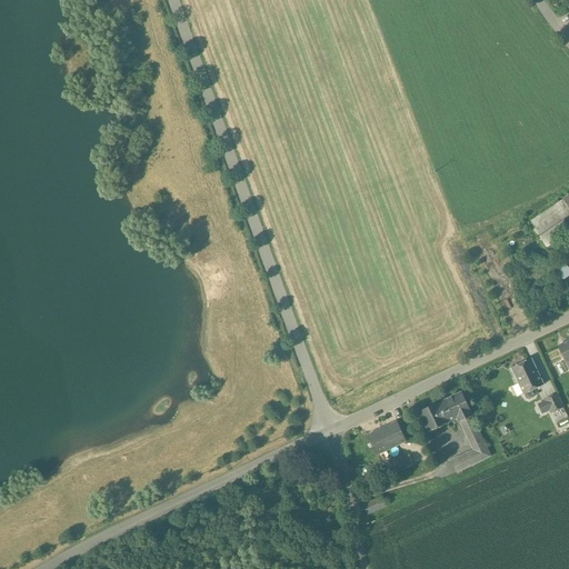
[(568,209),(563,201),(529,225),(546,249),(568,232),(568,228),(563,220),(568,216),(568,209)]
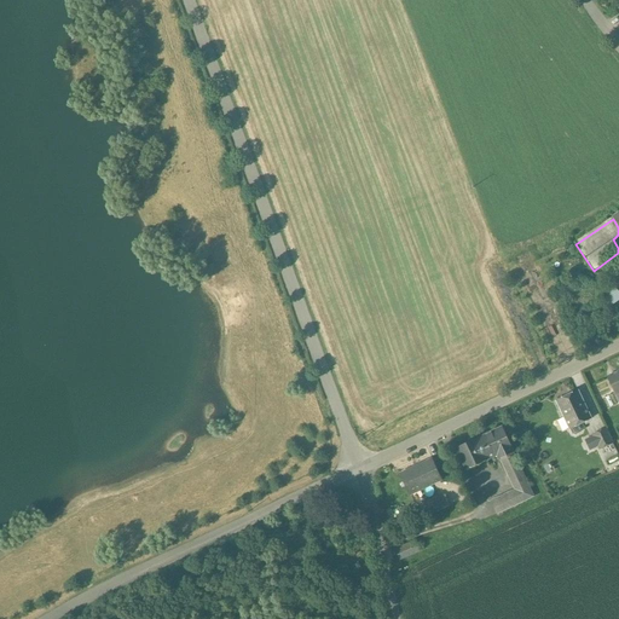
[(618,370),(618,371),(618,372),(608,379),(617,394),(618,393),(618,370)]
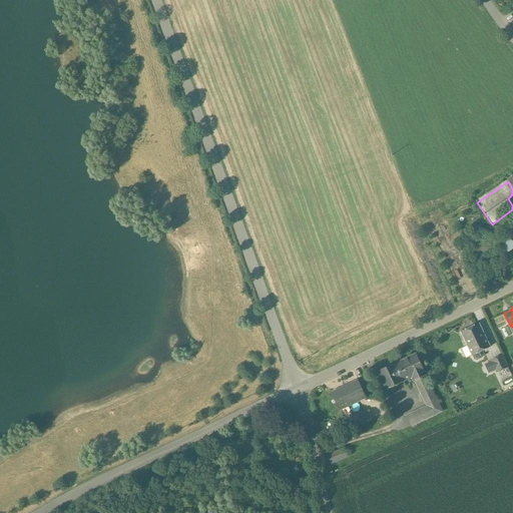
[(480,325),(462,333),(473,356),(491,347),(480,325)]
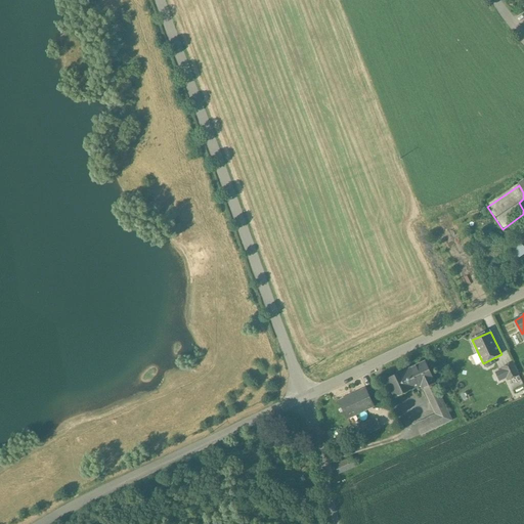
[(426,361),(408,369),(412,379),(408,381),(412,390),(421,386),(423,389),(425,388),(429,396),(438,391),(435,384),(436,383),(426,361)]
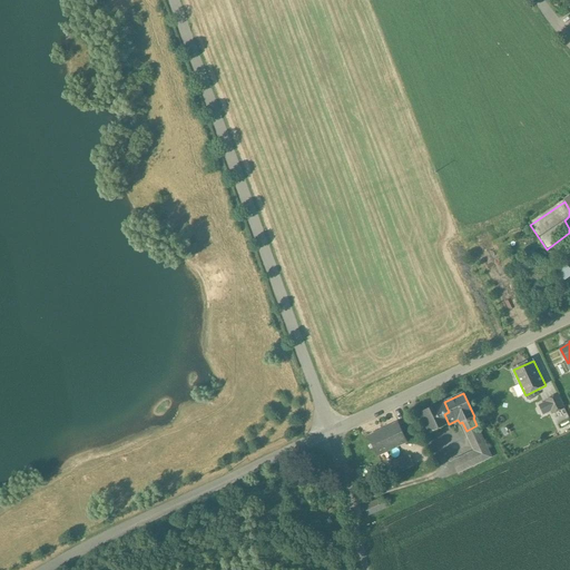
[(558,394),(547,400),(553,413),(564,408),(558,394)]
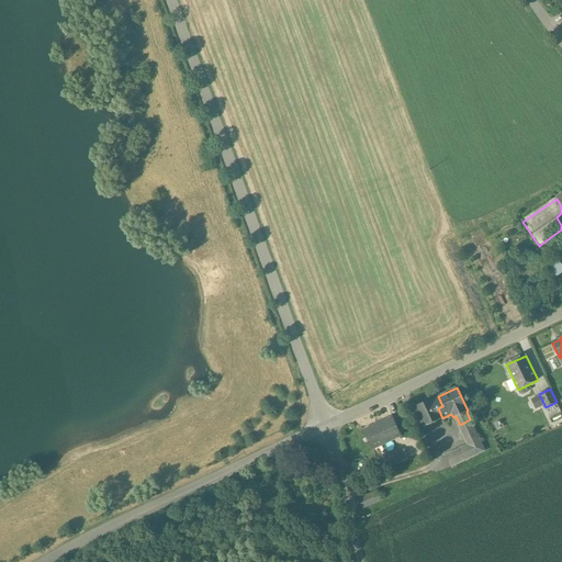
[(438,396),(414,407),(423,427),(442,418),(438,408),(442,406),(438,396)]
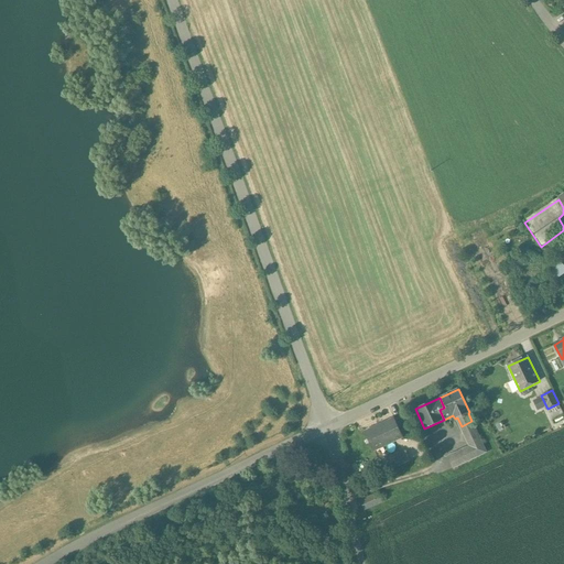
[(393,419),(365,432),(373,451),(402,437),(393,419)]
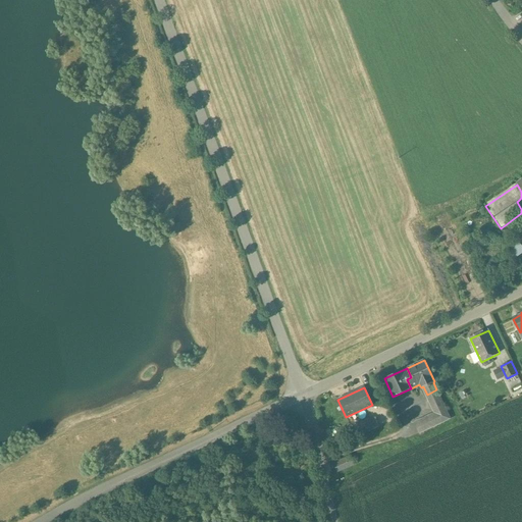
[(436,389),(427,395),(429,400),(438,395),(436,389)]
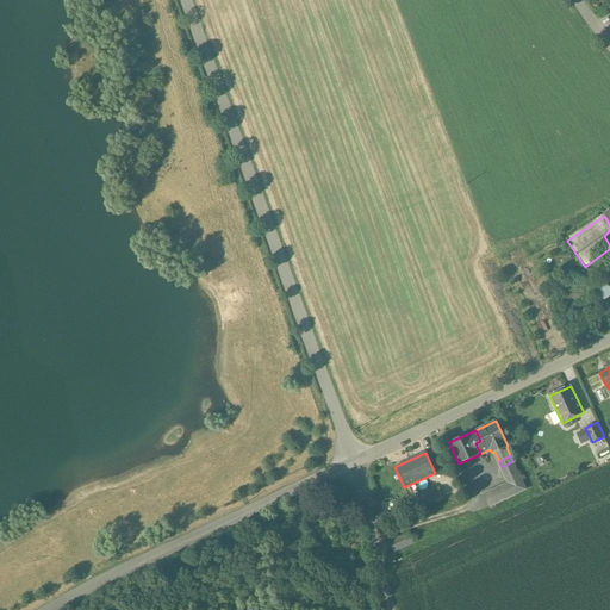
[(512,461),(502,467),(508,480),(520,474),(512,461)]
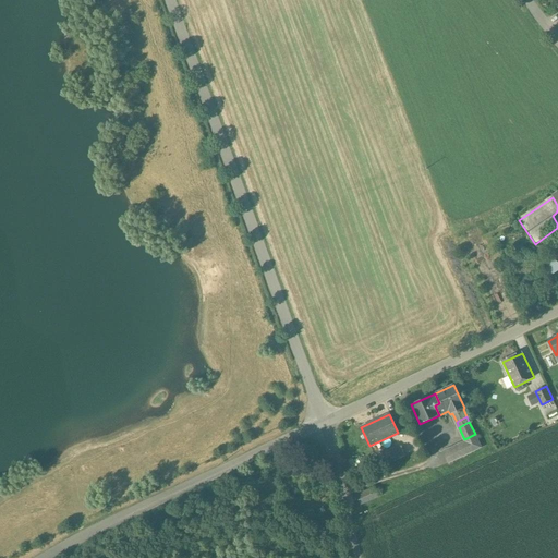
[(481,448),(475,434),(464,439),(465,443),(459,445),(464,456),(481,448)]
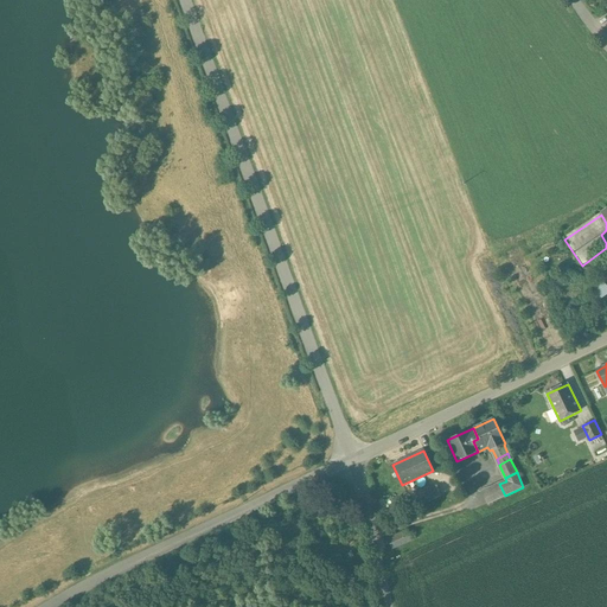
[(499,484),(483,492),(487,503),(505,496),(499,484)]
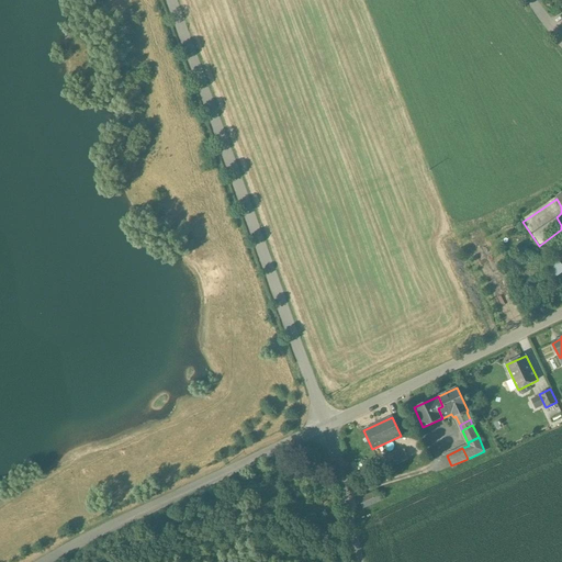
[(403,449),(393,454),(397,464),(408,460),(403,449)]
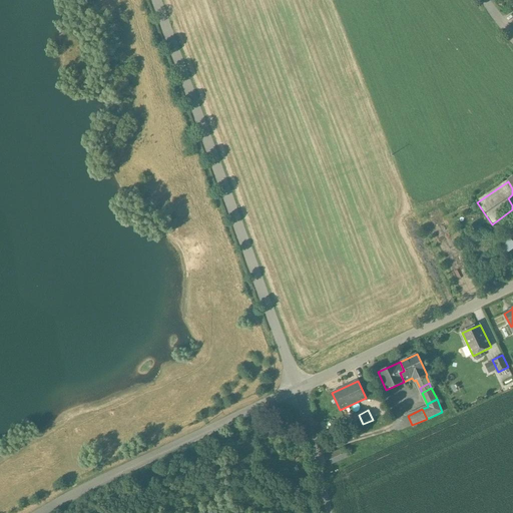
[(358,412),(351,413),(353,424),(360,423),(358,412)]
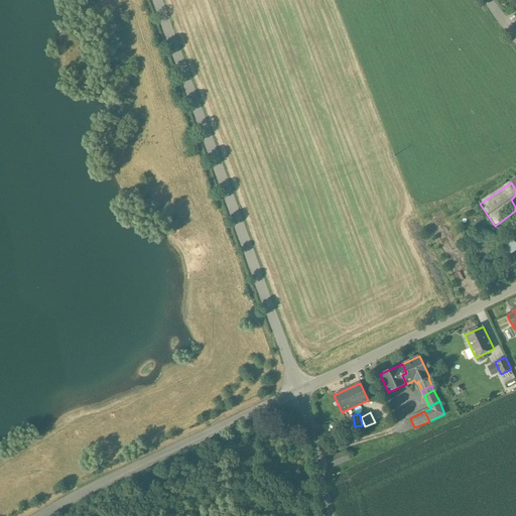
[(347,450),(332,457),(335,467),(351,461),(347,450)]
